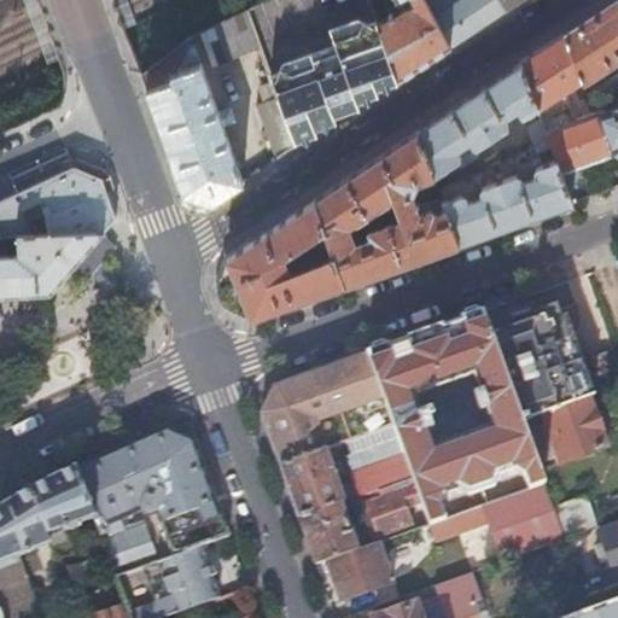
[(377,23),(369,0),(262,0),(245,9),(258,46),(270,82),(292,141),(295,149),(304,141),(314,135),(315,135),(325,128),(336,121),(333,115),(356,108),(354,100),(377,94),(374,87),(397,81),(377,23)]
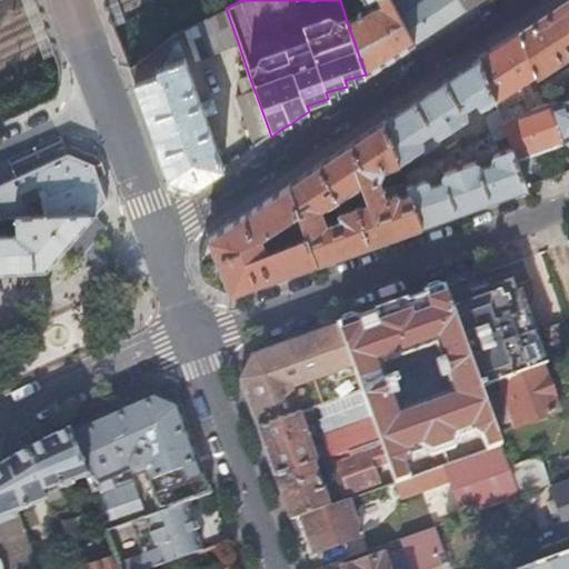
[(396,9),(390,0),(372,0),(375,3),(347,21),(366,75),(413,42),(396,9)]
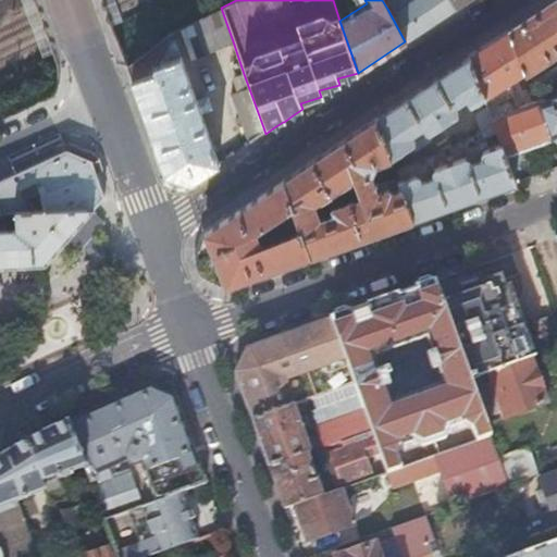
[(450,0),(400,0),(387,9),(405,41),(456,8),(450,0)]
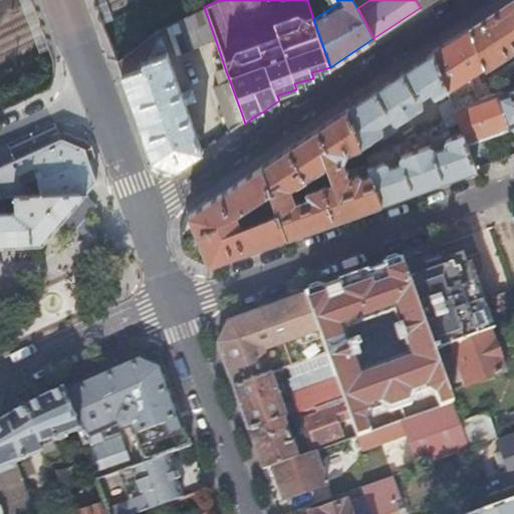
[(513,0),(469,29),(483,67),(484,69),(513,49),(513,0)]
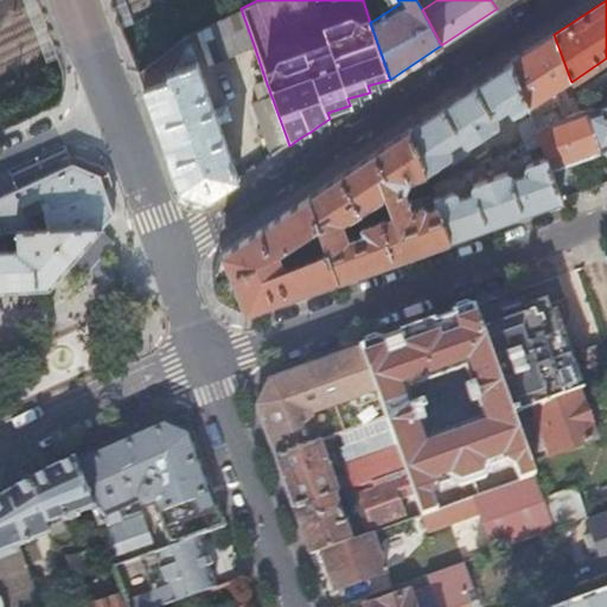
[(254,45),(241,8),(196,31),(208,63),(254,45)]
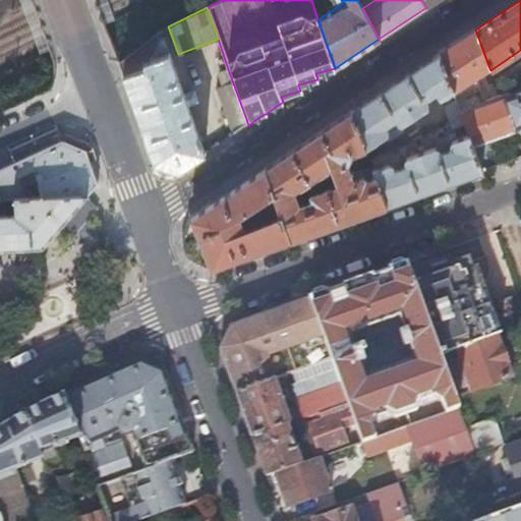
[(475,30),(439,54),(453,92),(456,102),(458,107),(474,98),(469,88),(473,85),(470,80),(489,68),(475,30)]
